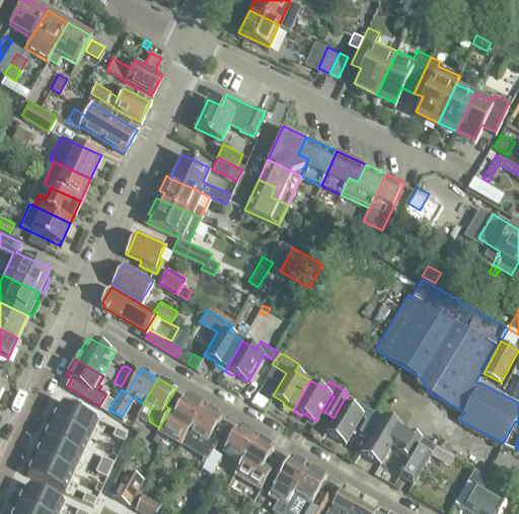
[(187,394),(175,412),(170,409),(159,428),(160,428),(159,430),(181,442),(189,430),(204,405),(187,394)]
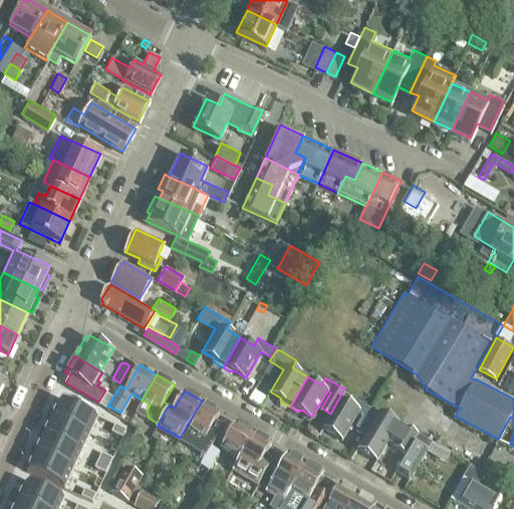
[(59,397),(51,415),(88,433),(97,414),(59,397)]
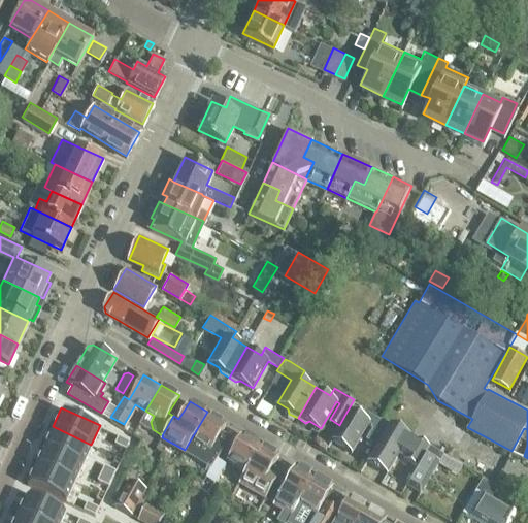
[(353,451),(369,422),(370,423),(370,425),(371,426),(365,436),(376,444),(389,423),(389,422),(382,418),(381,420),(364,411),(361,416),(349,409),(339,425),(340,426),(333,439),(353,451)]
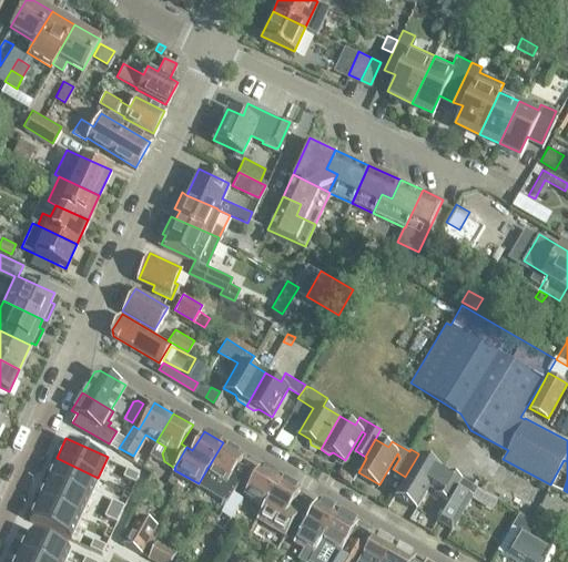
[(242,453),(223,442),(206,470),(199,483),(225,500),(240,477),(232,471),(242,453)]
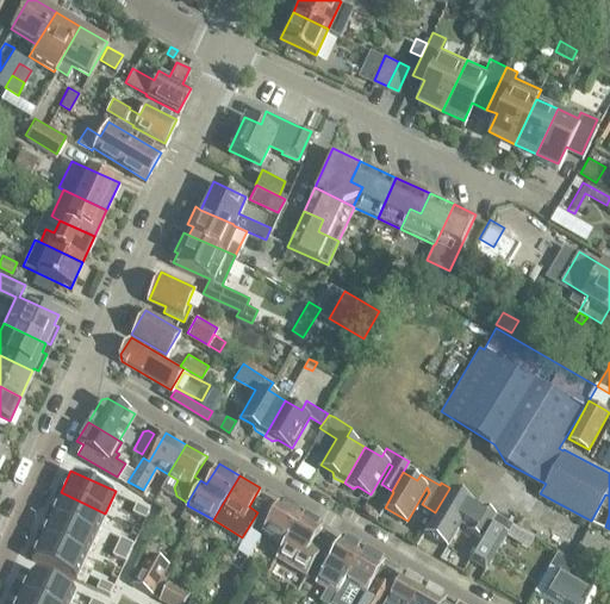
[(508,530),(491,521),(496,514),(479,504),(478,505),(449,489),(435,512),(424,530),(448,545),(465,516),(472,521),(467,528),(483,536),(471,556),(487,566),(508,530)]
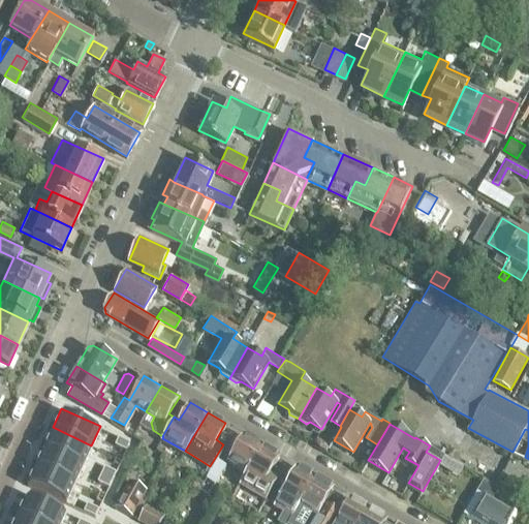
[(53,427),(43,445),(83,463),(91,445),(53,427)]
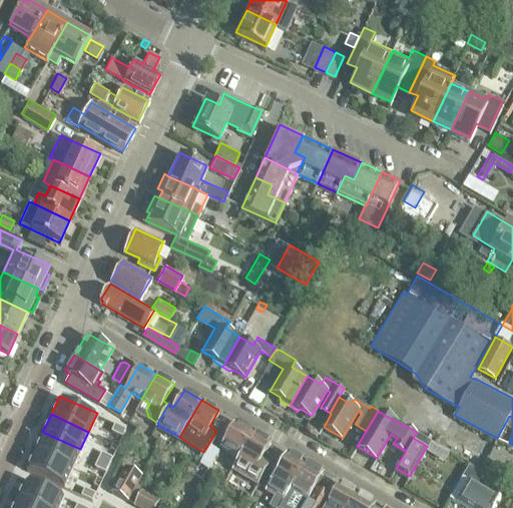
[(110,419),(106,429),(121,435),(125,426),(110,419)]
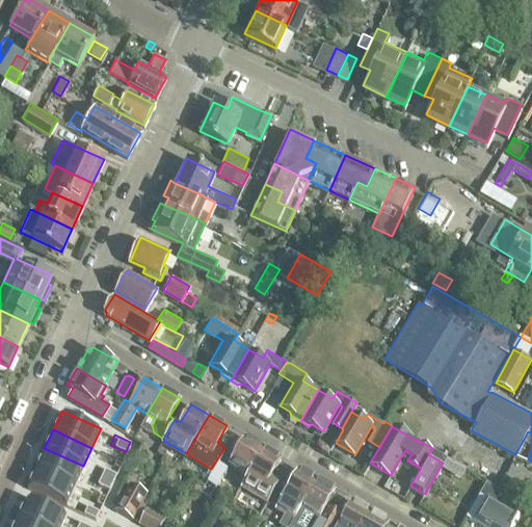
[(229,462),(247,473),(263,446),(245,436),(229,462)]
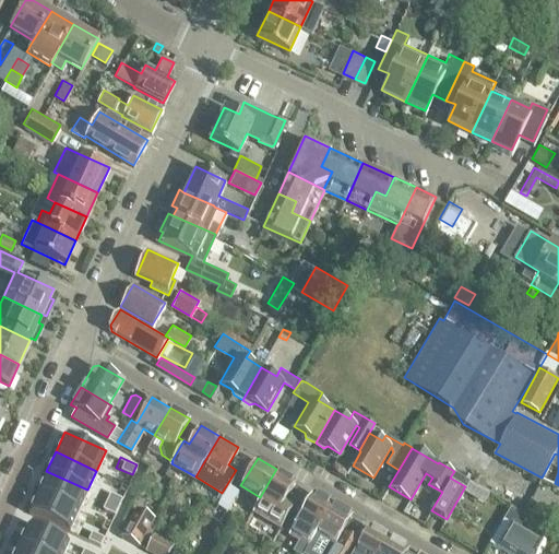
[(276,469),(260,497),(252,508),(280,526),(292,505),(283,499),(295,481),(276,469)]
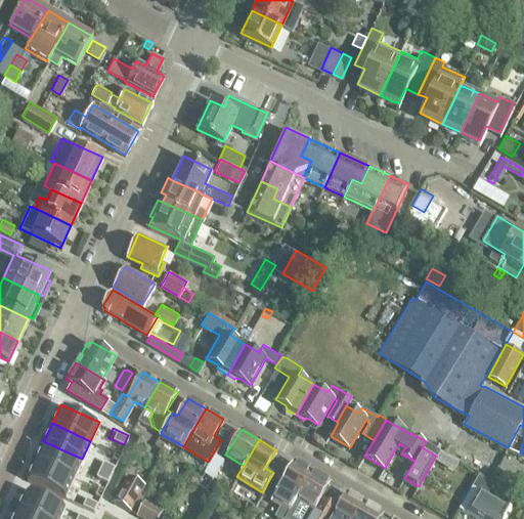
[(43,441),(35,459),(74,477),(82,459),(43,441)]
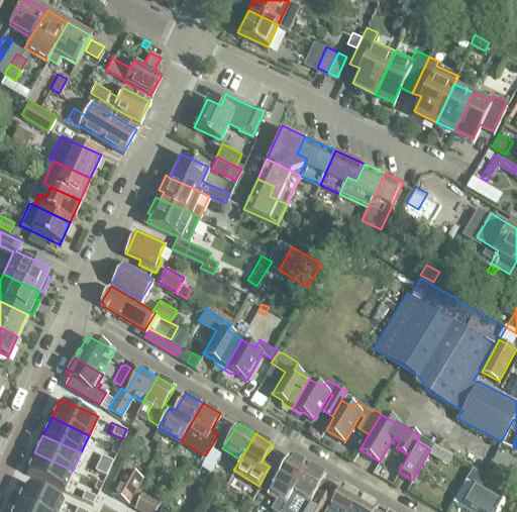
[(447,463),(452,453),(434,443),(429,451),(447,463)]
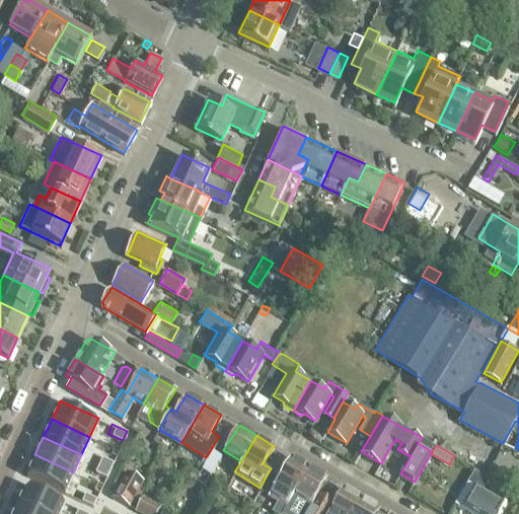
[(221,453),(213,449),(208,458),(207,457),(202,466),(211,471),(221,453)]
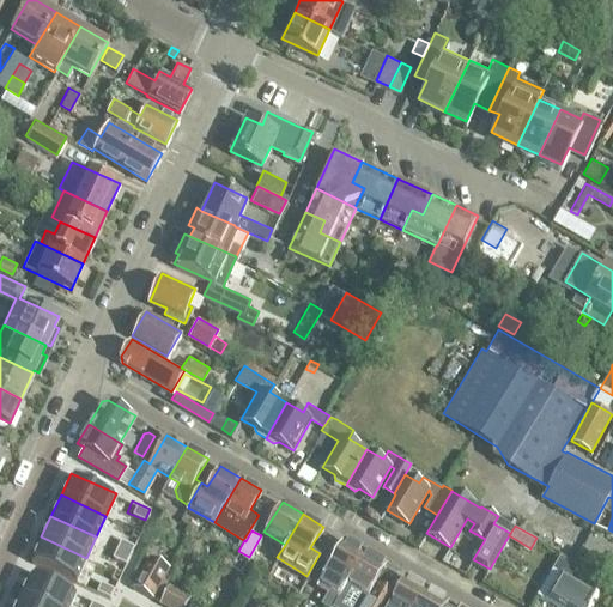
[(117,534),(113,545),(129,552),(134,542),(117,534)]
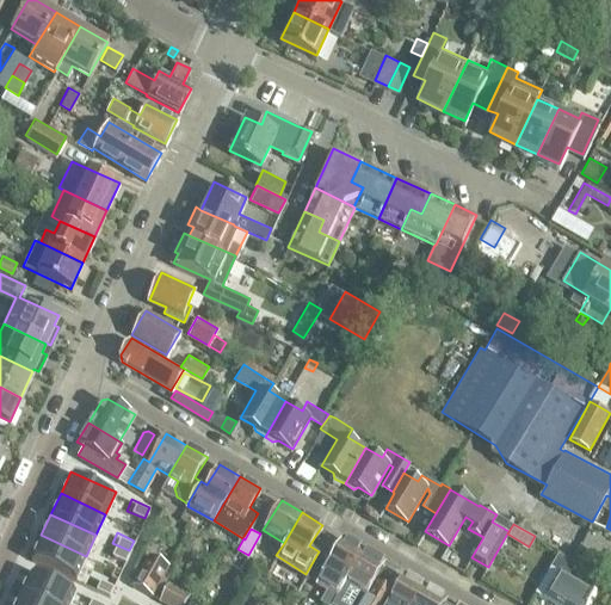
[(41,535),(31,557),(75,578),(86,556),(41,535)]
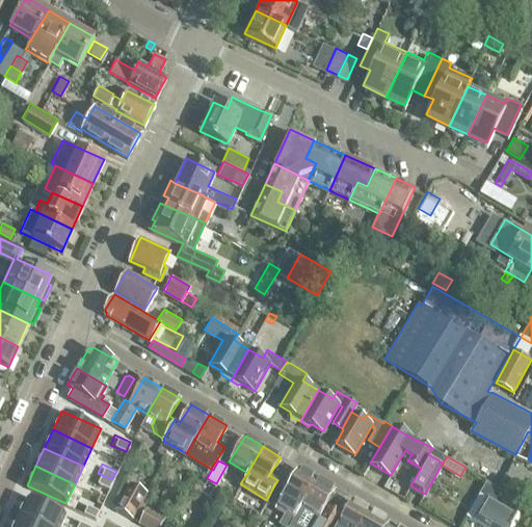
[(298,468),(298,469),(283,494),(288,498),(280,515),(284,518),(280,525),(284,526),(286,526),(317,478),(298,468)]
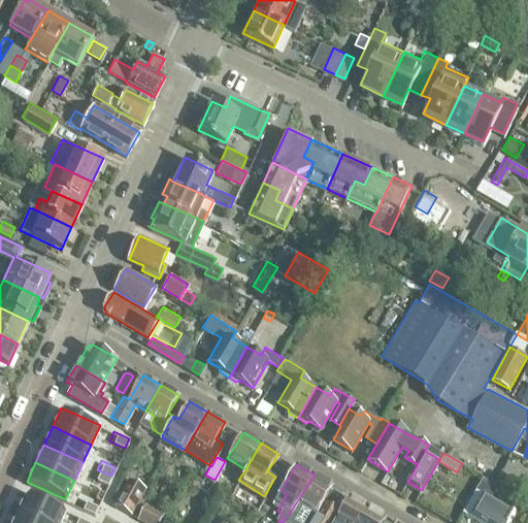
[(97,469),(93,478),(107,485),(111,476),(97,469)]
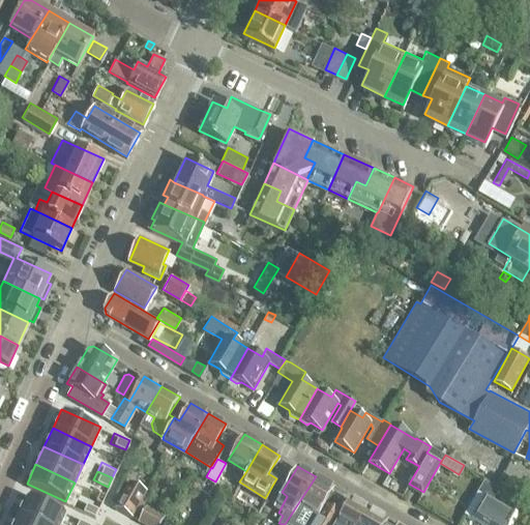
[(299,502),(300,502),(300,503),(317,513),(310,524),(321,524),(332,507),(324,503),(331,492),(330,491),(333,487),(316,476),(299,502)]
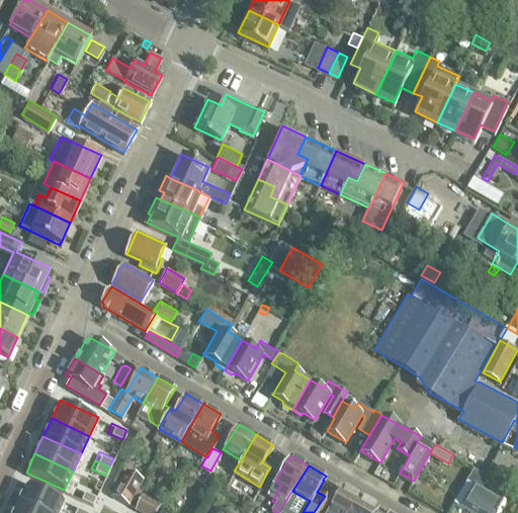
[(111,494),(127,503),(142,478),(125,468),(111,494)]
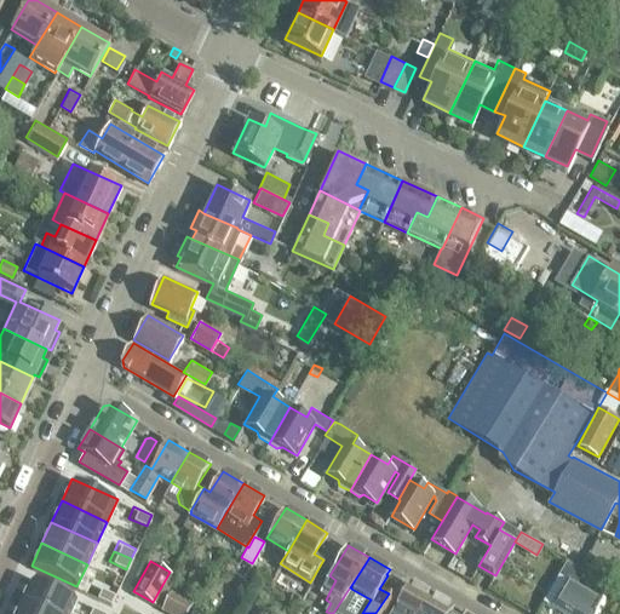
[(545,601),(552,604),(567,613),(597,613),(606,601),(578,584),(585,572),(568,562),(545,601)]
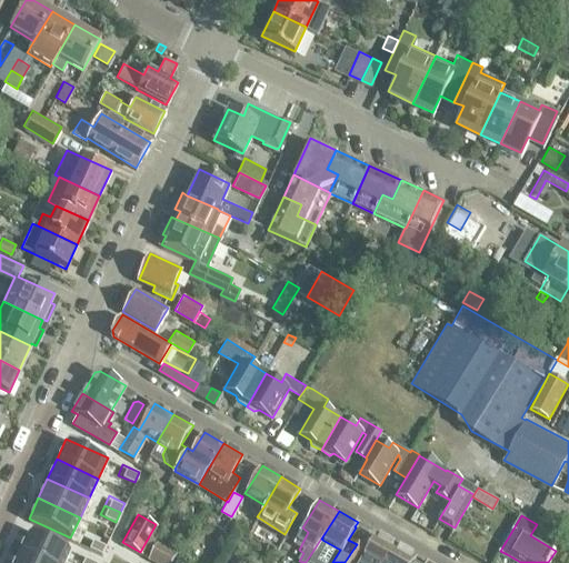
[(28,530),(19,550),(46,562),(63,562),(70,549),(28,530)]
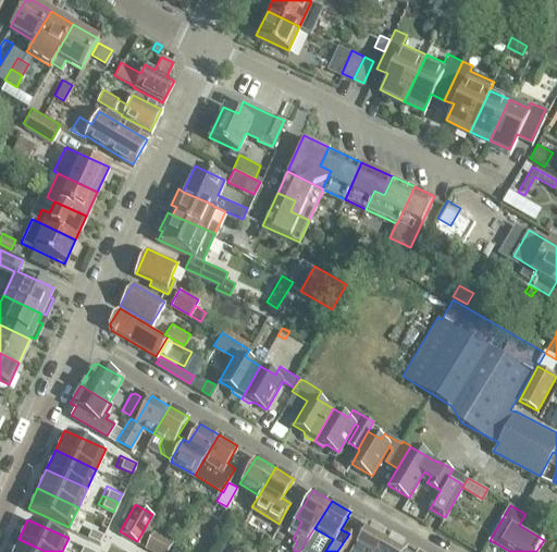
[(353,551),(376,551),(387,534),(369,523),(359,540),(353,550),(355,551),(353,551)]
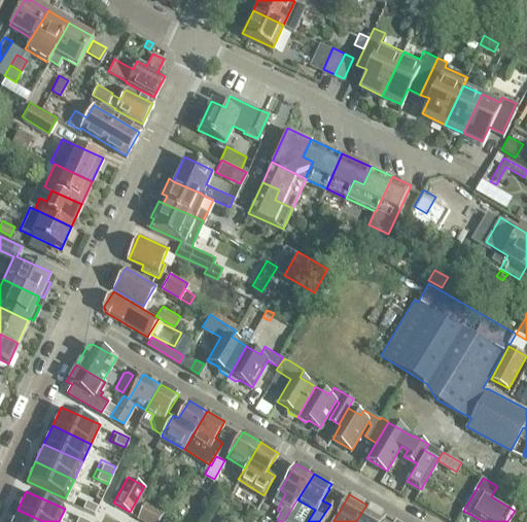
[(83,495),(79,506),(94,512),(98,502),(83,495)]
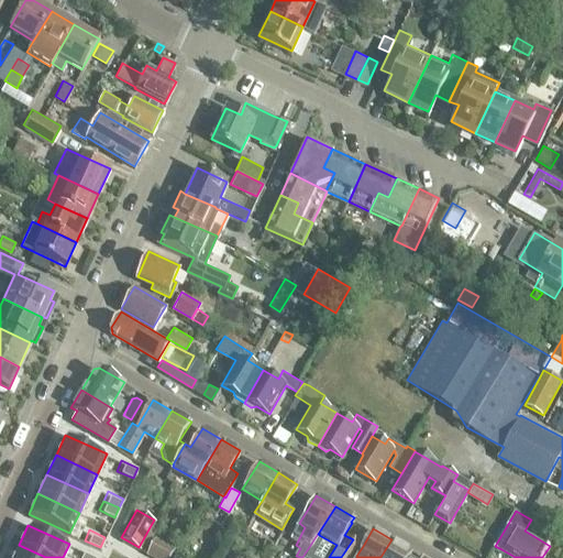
[(147,553),(157,557),(168,557),(176,546),(156,536),(147,553)]
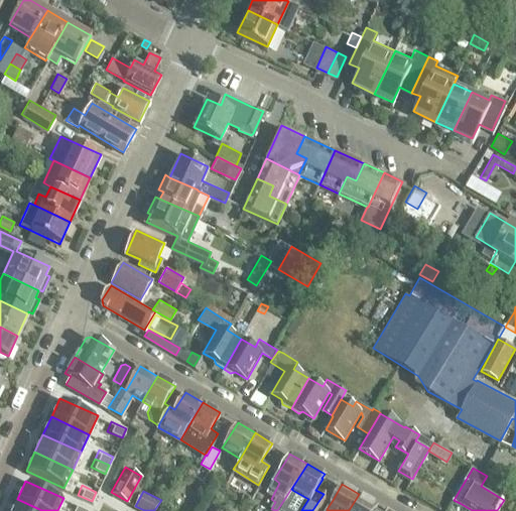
[(380,510),(374,508),(376,504),(359,494),(349,510),(380,510)]
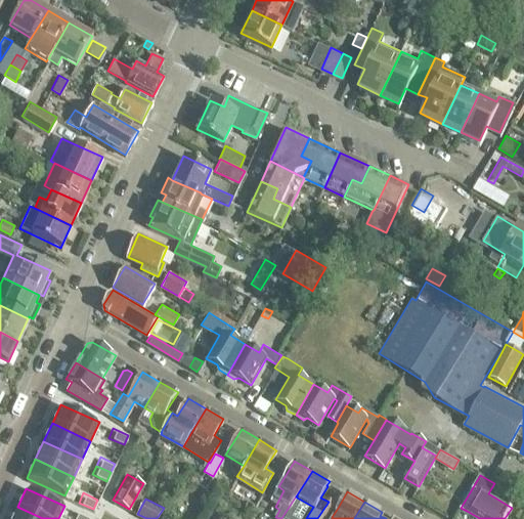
[(42,518),(17,507),(11,518),(42,518)]
